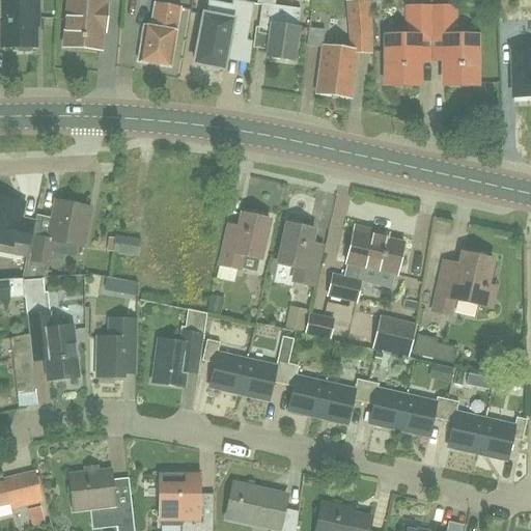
[(30,52),(31,51),(32,50),(32,48),(34,48),(34,19),(37,19),(36,0),(0,0),(0,17),(3,18),(3,48),(17,48),(17,50),(19,53),(30,52)]
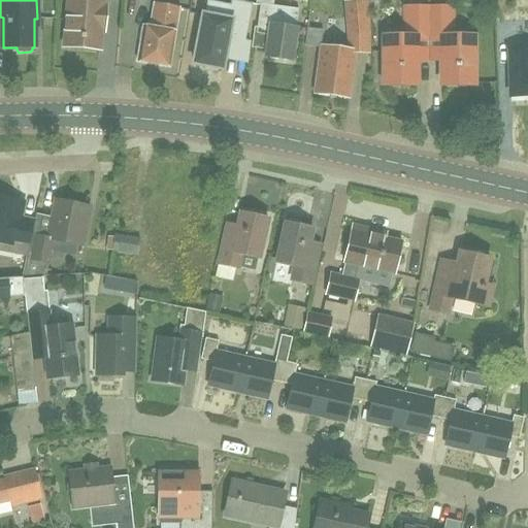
[(67,0),(64,46),(99,50),(100,32),(103,32),(106,5),(103,5),(103,1),(101,0),(100,0),(67,0)]
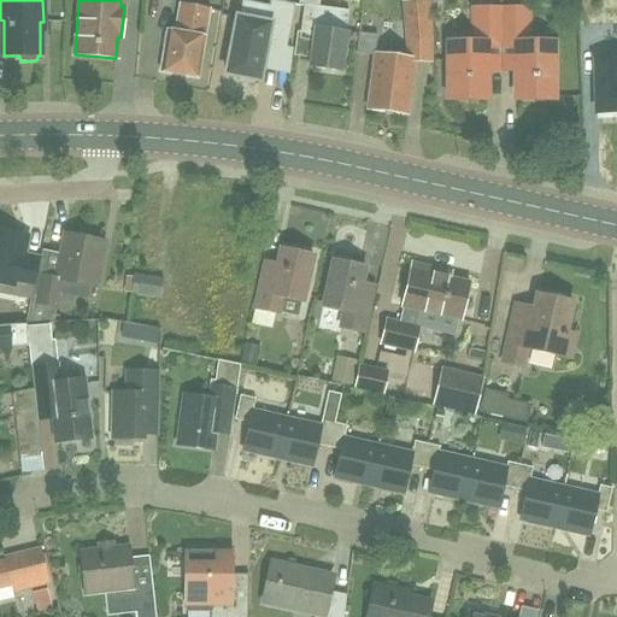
[(409,43),(433,42),(429,0),(405,0),(406,1),(401,3),(404,43),(409,43)]
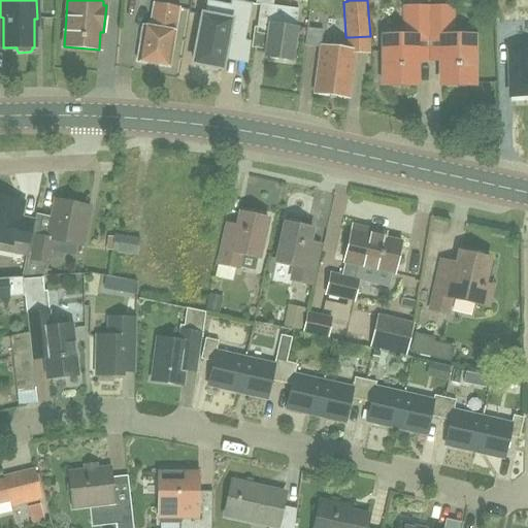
[(527,0),(507,0),(508,23),(527,23),(527,0)]
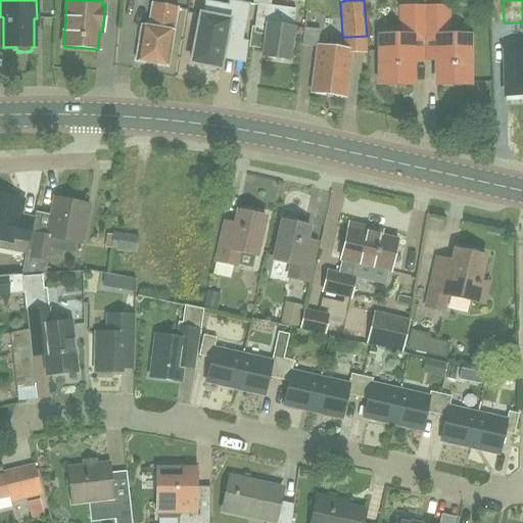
[(201,16),(192,64),(202,66),(201,70),(216,73),(217,68),(220,69),(226,40),(242,43),(250,5),(229,1),(226,20),(201,16)]
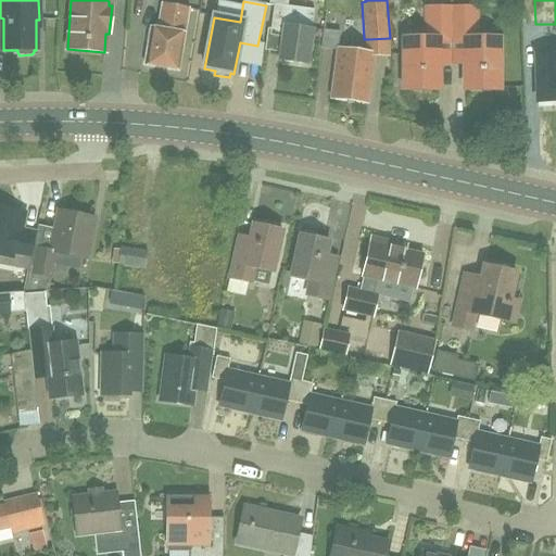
[(313,10),(303,8),(275,3),(270,29),(285,32),(280,61),(307,65),(314,30),(311,29),(313,10)]
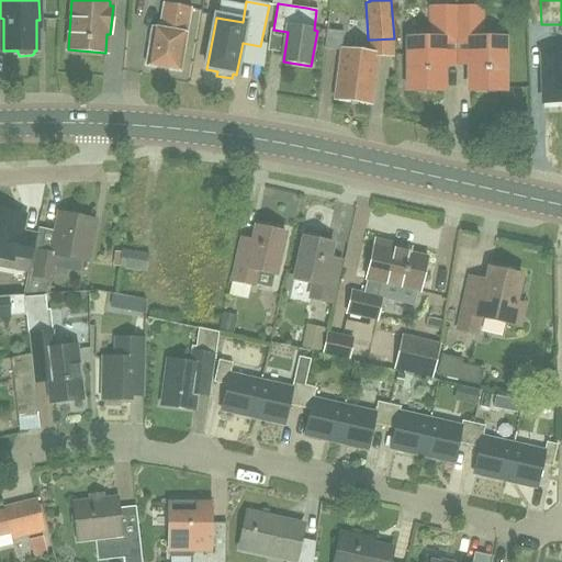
[(180,71),(183,54),(192,11),(166,6),(160,30),(154,29),(146,65),(180,71)]
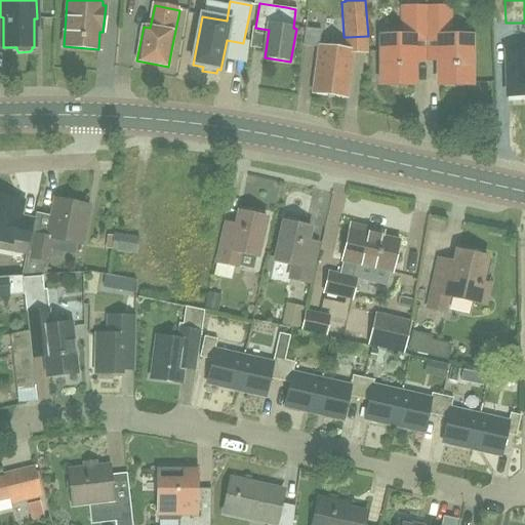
[(427,62),(427,50),(426,8),(403,8),(403,36),(380,36),(380,84),(414,84),(414,63),(427,62)]
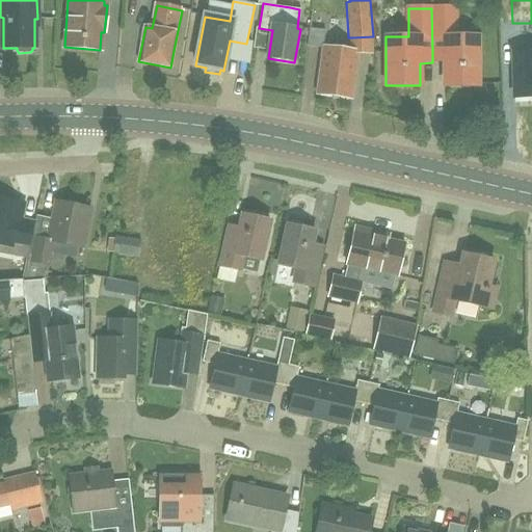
[(478,84),(478,51),(478,36),(456,36),(456,8),(431,8),(432,51),(432,62),(445,62),(445,85),(478,84)]
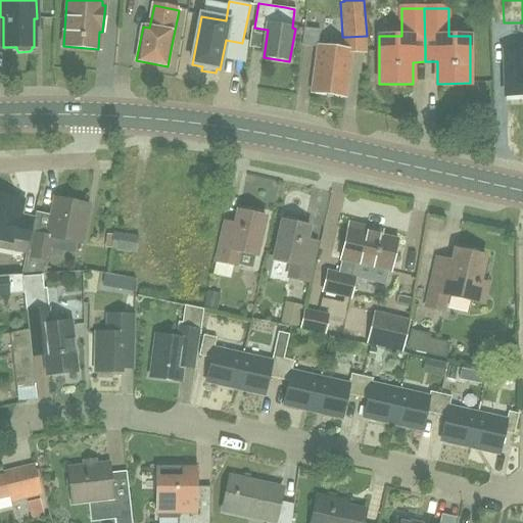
[(343,50),(318,46),(320,31),(304,29),(301,46),(317,48),(312,94),(346,98),(351,55),(352,51),(343,50)]
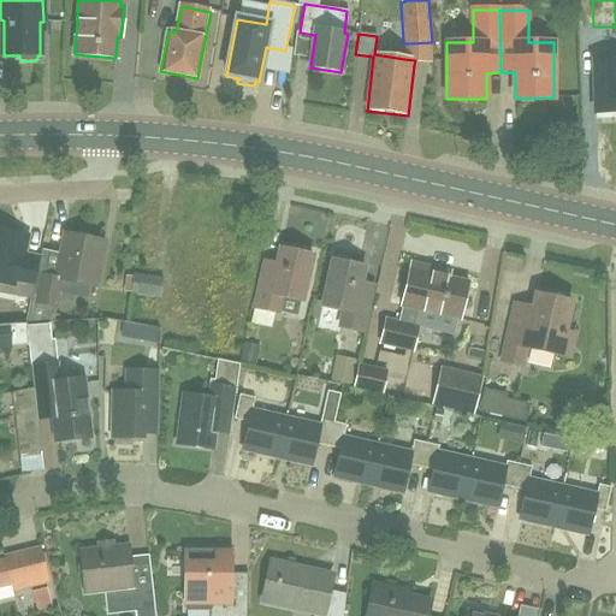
[(615,61),(596,61),(597,112),(615,111),(615,61)]
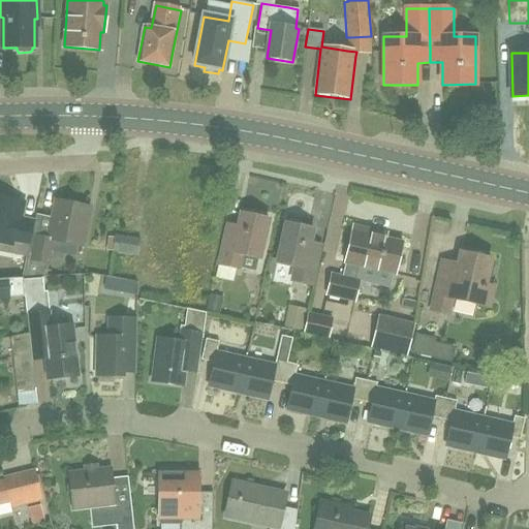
[(14,219),(19,201),(0,197),(0,243),(16,247),(16,244),(29,247),(30,247),(32,235),(34,223),(24,221),(14,219)]
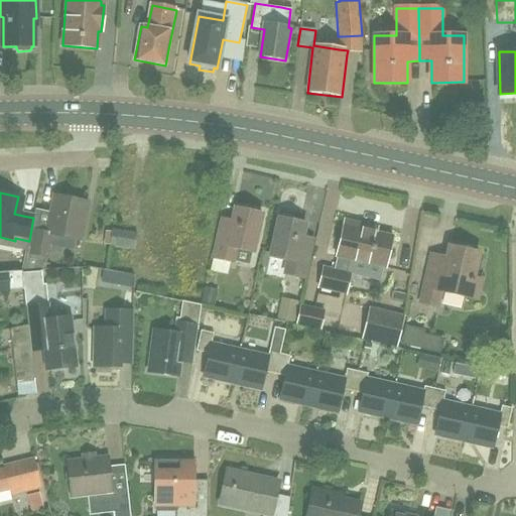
[(29,241),(28,241),(22,271),(23,271),(46,269),(53,235),(81,241),(89,203),(54,196),(46,233),(39,231),(31,229),(29,241)]
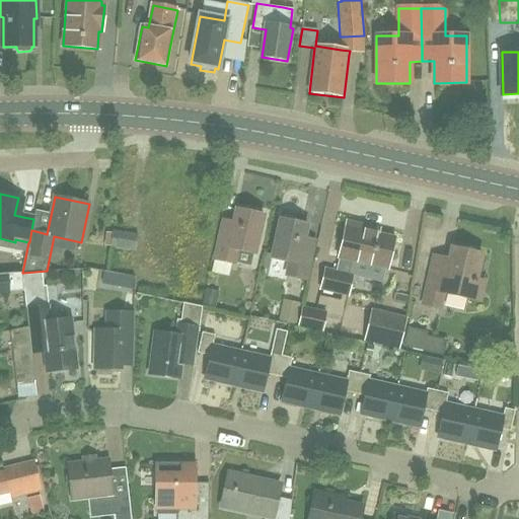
[(237,210),(234,224),(228,222),(224,221),(215,261),(234,265),(237,251),(255,255),(265,217),(237,210)]
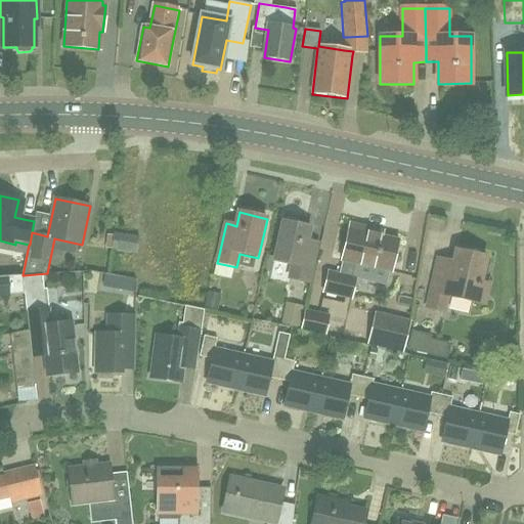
[(290,280),(310,285),(318,245),(312,244),(307,243),(310,228),(284,222),(275,261),(293,265),(290,280)]
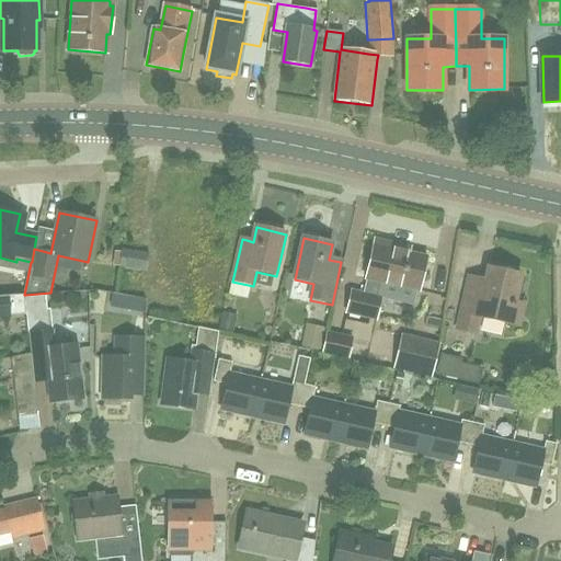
[(376,241),(364,295),(353,293),(348,313),(377,320),(382,299),(378,298),(381,283),(421,292),(428,259),(411,255),(412,249),(376,241)]
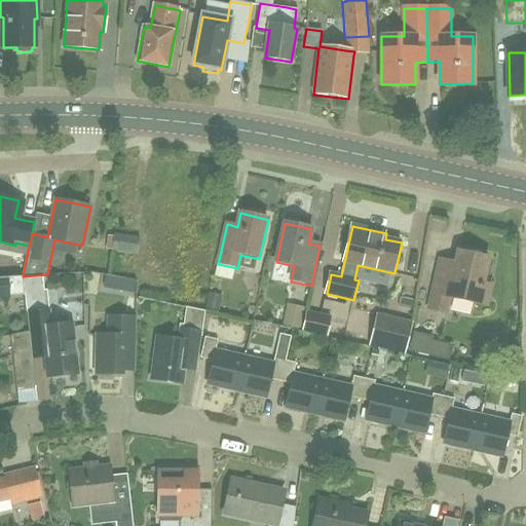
[(97,227),(97,243),(126,245),(127,227),(97,227)]
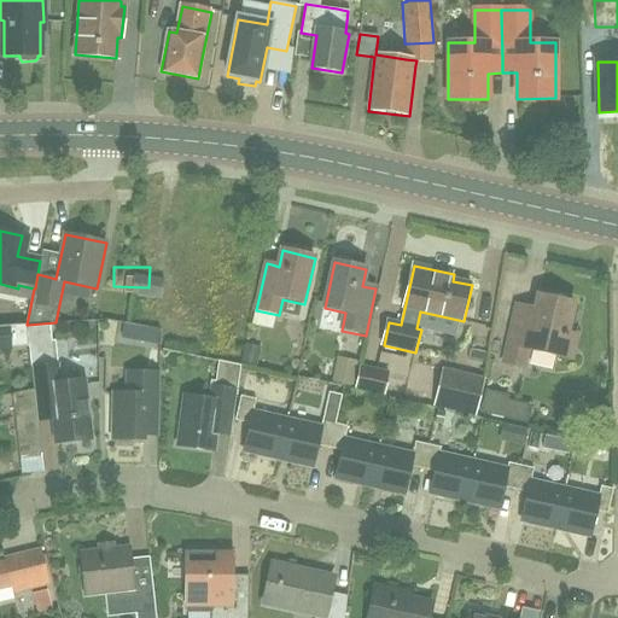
[(573,304),(538,296),(535,309),(529,333),(520,331),(512,328),(503,362),(523,367),(526,350),(531,351),(554,356),(570,360),(576,336),(566,334),(573,304)]
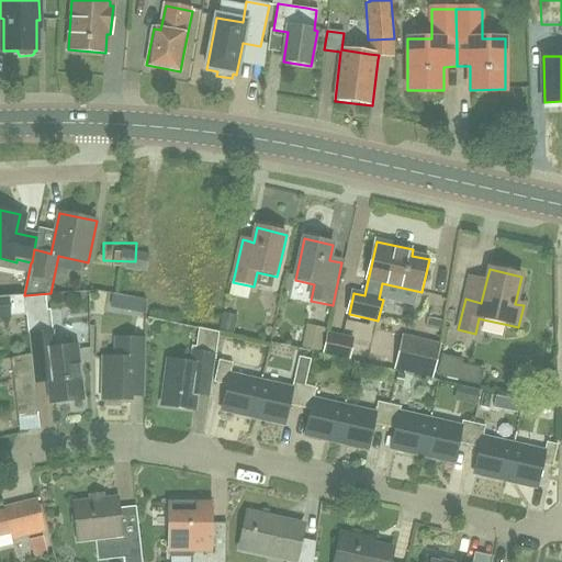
[(30,335),(32,355),(34,384),(49,382),(52,403),(82,401),(77,348),(56,350),(54,333),(49,333),(45,296),(23,298),(24,316),(25,316),(27,335),(30,335)]
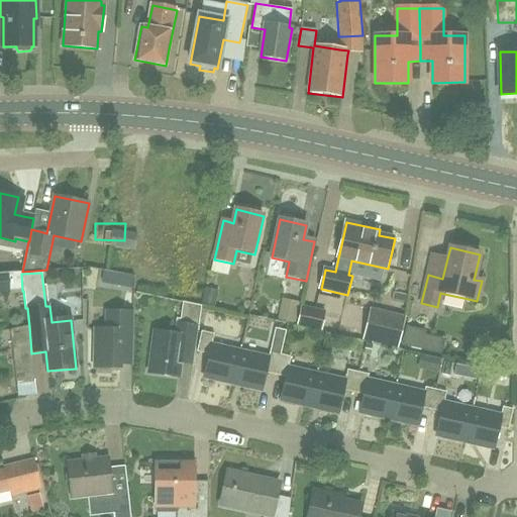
[(117,286),(130,288),(132,276),(119,274),(117,286)]
